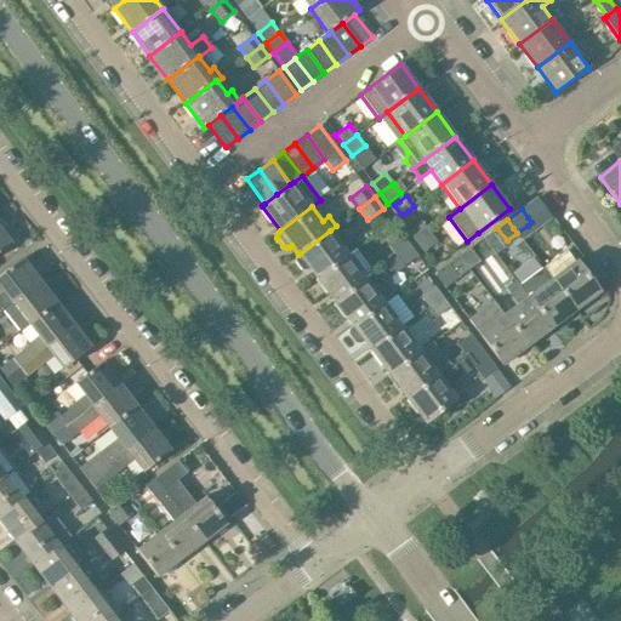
[(416,241),(429,231),(422,221),(408,231),(416,241)]
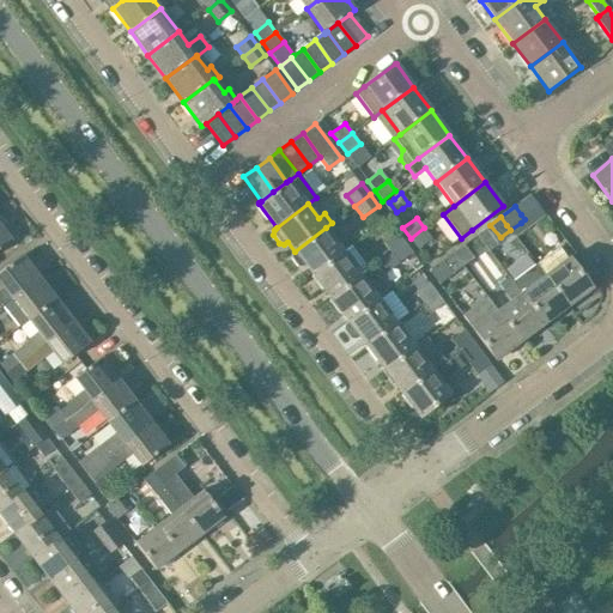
[(0,249),(11,241),(0,226),(0,249)]
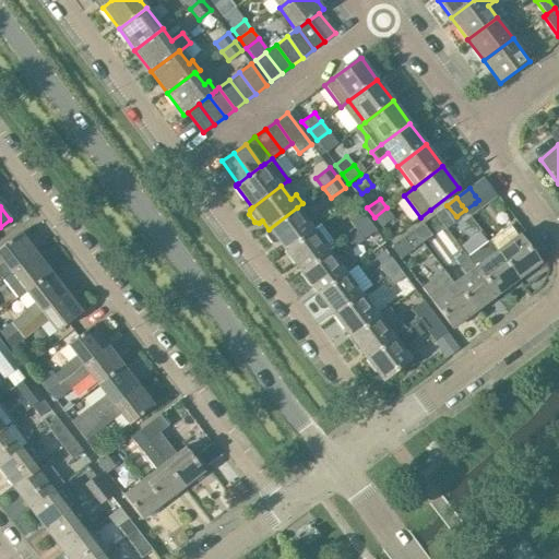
[(266,232),(265,236),(271,244),(275,245),(278,242),(285,250),(313,229),(297,207),(269,229),(266,232)]
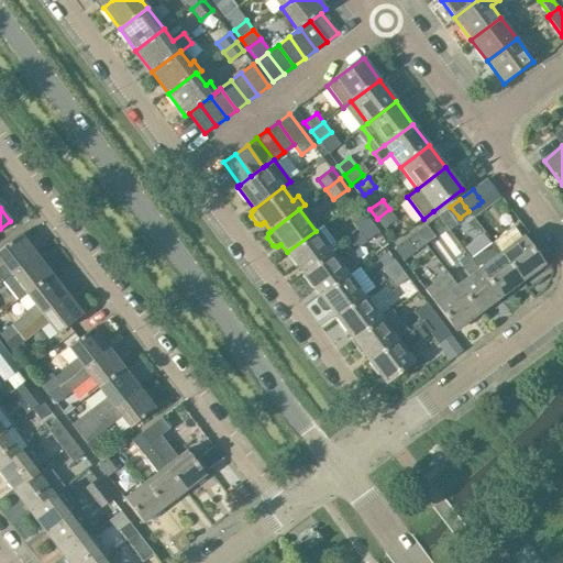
[(397,219),(389,209),(377,219),(384,229),(397,219)]
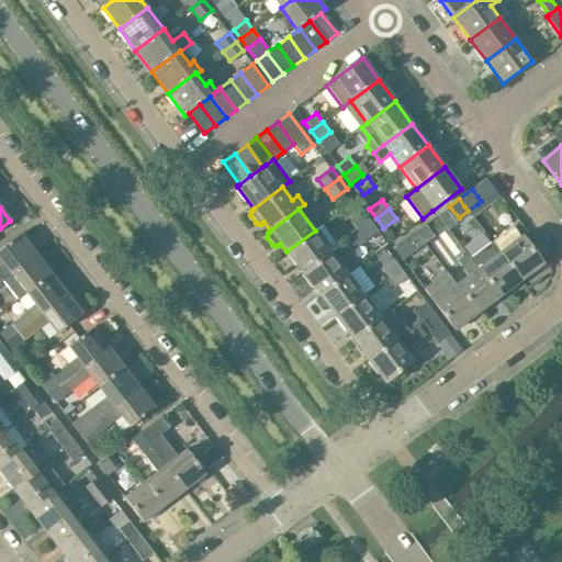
[(359,232),(371,222),(363,213),(351,222),(359,232)]
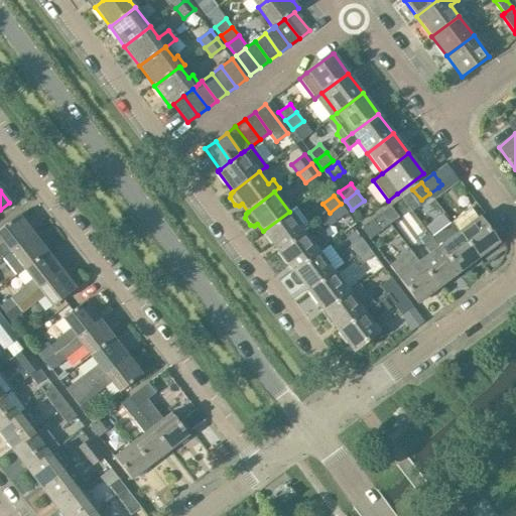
[(348,213),(341,204),(330,213),(336,221),(348,213)]
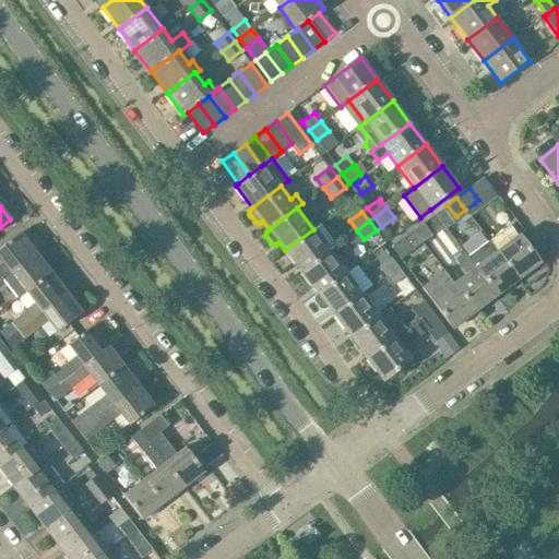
[(423,223),(413,230),(421,242),(431,236),(423,223)]
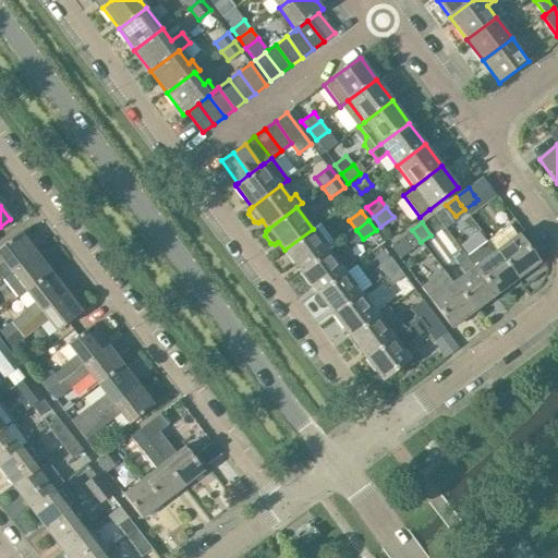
[(284,250),(300,271),(328,251),(336,245),(319,223),(313,229),(284,250)]
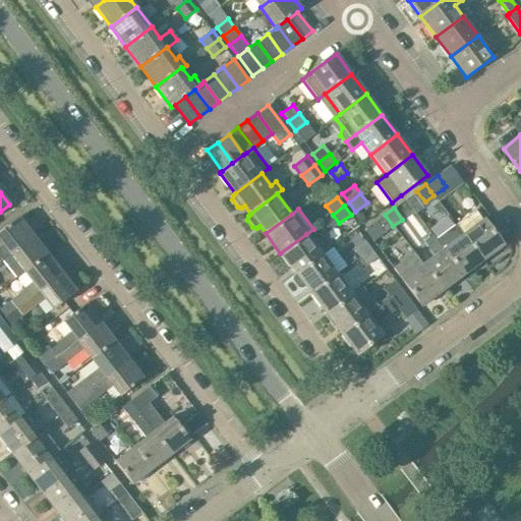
[(385,215),(365,229),(373,240),(393,226),(385,215)]
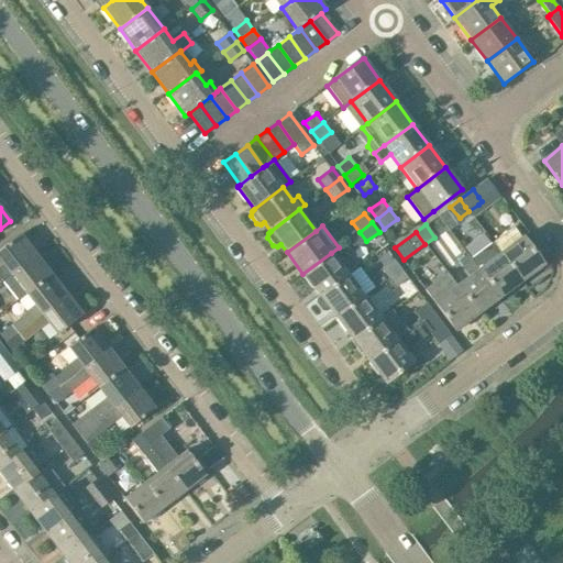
[(0,284),(3,282),(1,280),(35,255),(20,234),(0,250),(0,260),(3,265),(0,267),(0,284)]
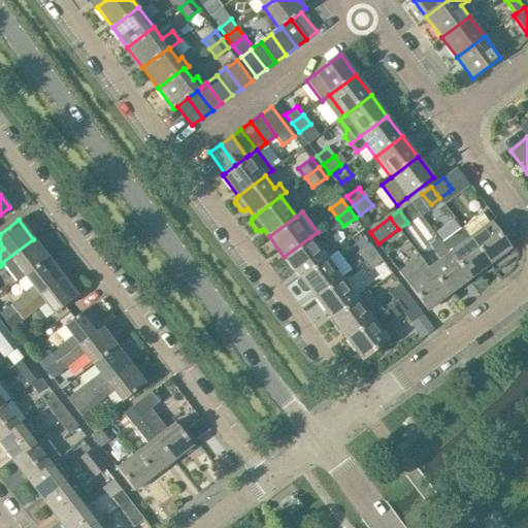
[(469,237),(489,264),(509,249),(490,222),(469,237)]
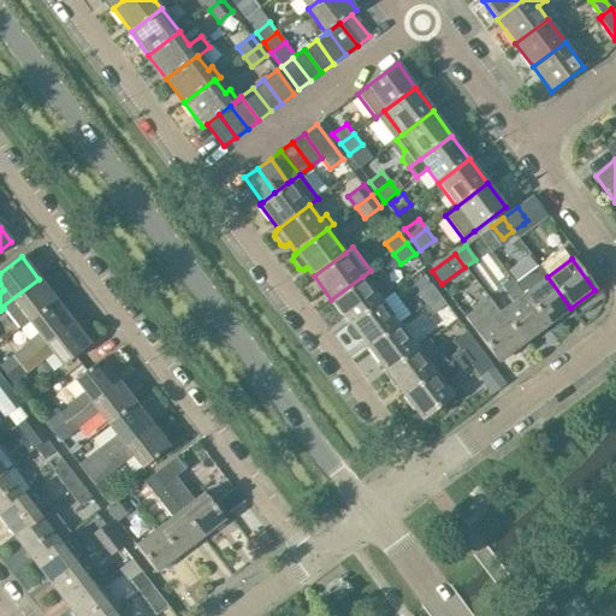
[(523,295),(546,326),(570,308),(548,277),(539,266),(514,284),(522,295),(523,295)]
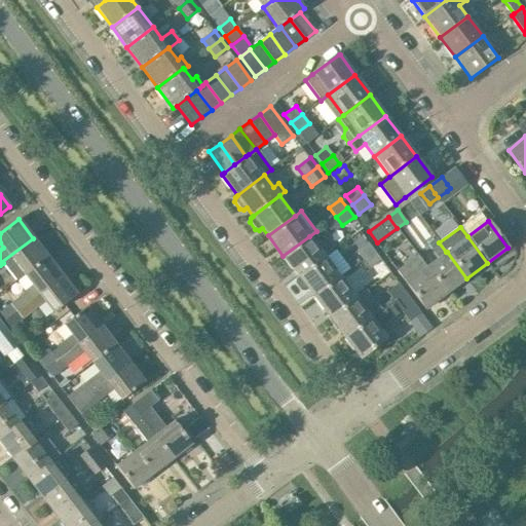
[(325,243),(318,249),(309,236),(283,256),(298,276),(325,257),(326,257),(331,253),(325,243)]
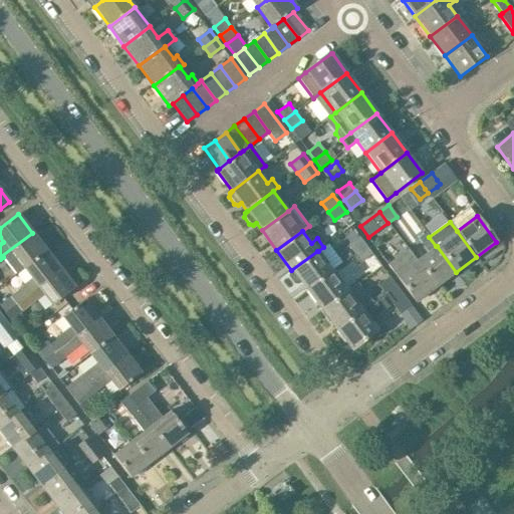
[(15,275),(24,268),(23,267),(46,250),(32,233),(1,256),(3,257),(15,275)]
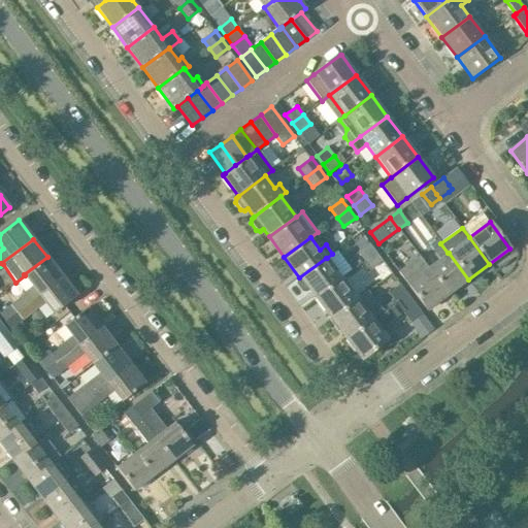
[(448,295),(468,279),(449,253),(448,253),(440,243),(437,239),(429,245),(438,260),(428,268),(448,295)]
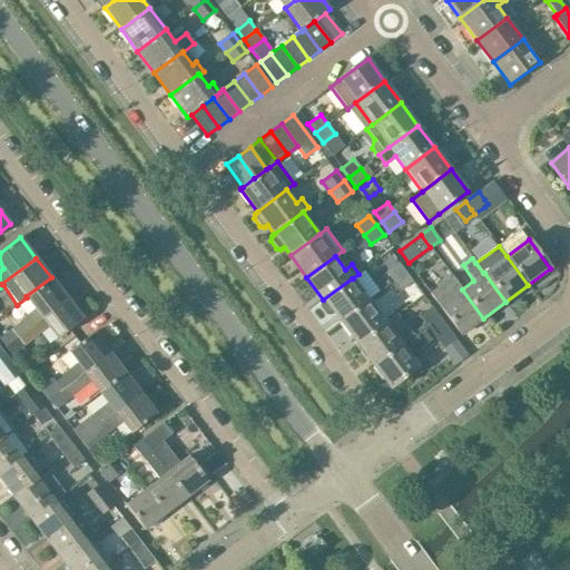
[(393,282),(405,272),(399,263),(386,272),(393,282)]
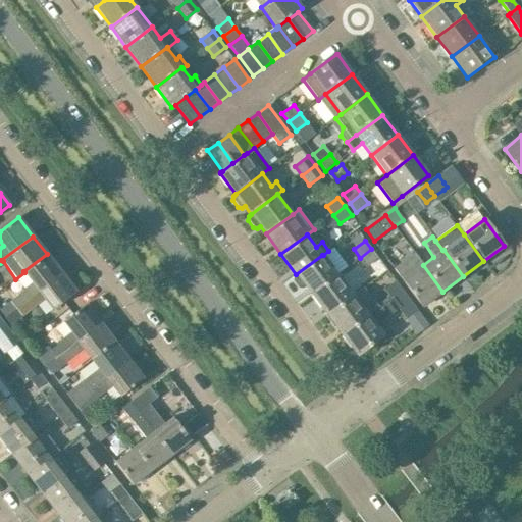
[(377,258),(371,249),(360,258),(367,266),(377,258)]
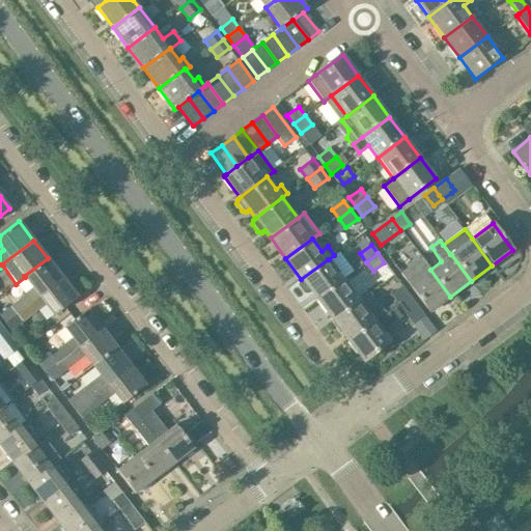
[(429,312),(450,297),(430,270),(421,257),(400,273),(429,312)]
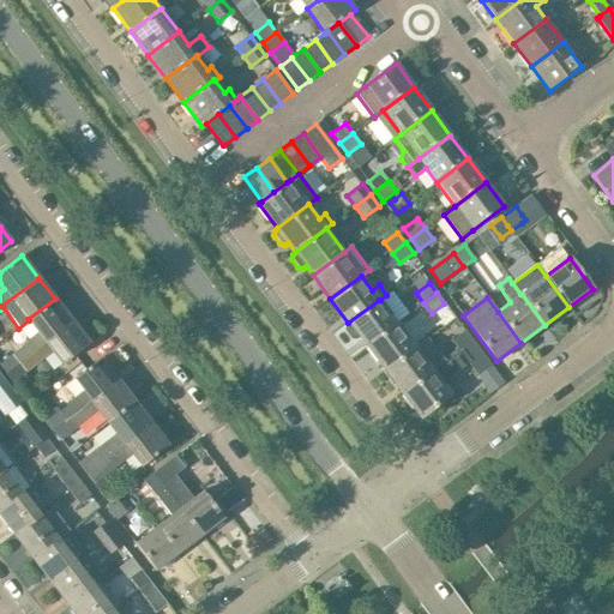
[(29,320),(37,332),(25,342),(26,344),(12,355),(18,362),(72,321),(55,299),(28,319),(29,320)]
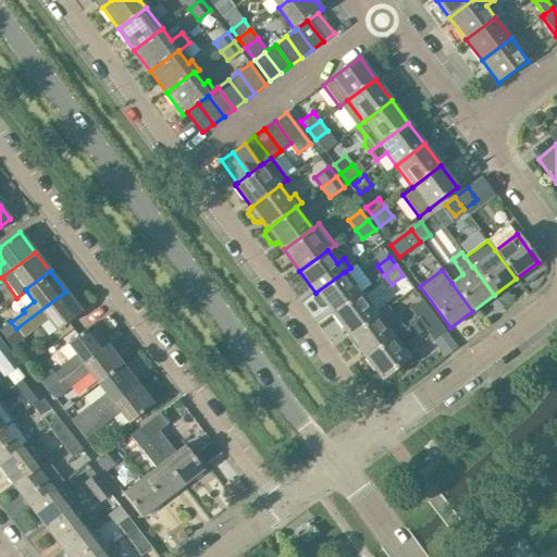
[(360,293),(345,272),(344,272),(316,293),(317,294),(313,296),(313,300),(319,308),(323,308),(325,306),(332,314),(360,293)]
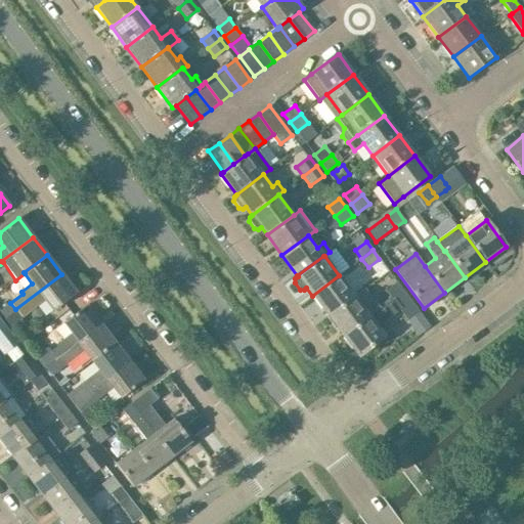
[(15,309),(4,318),(11,328),(23,319),(45,300),(53,311),(77,294),(76,293),(78,291),(70,280),(68,282),(61,274),(15,309)]
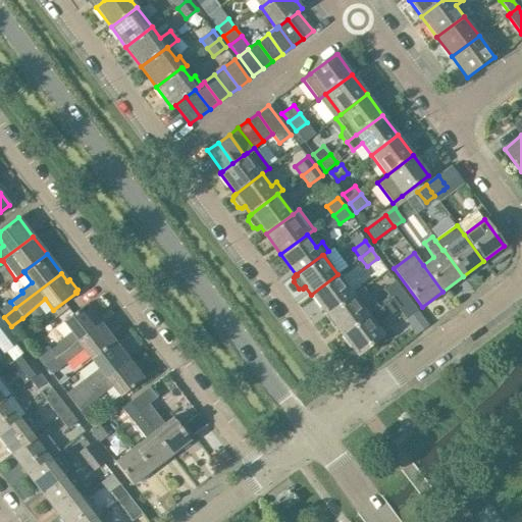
[(337,274),(311,295),(326,315),(353,295),(337,274)]
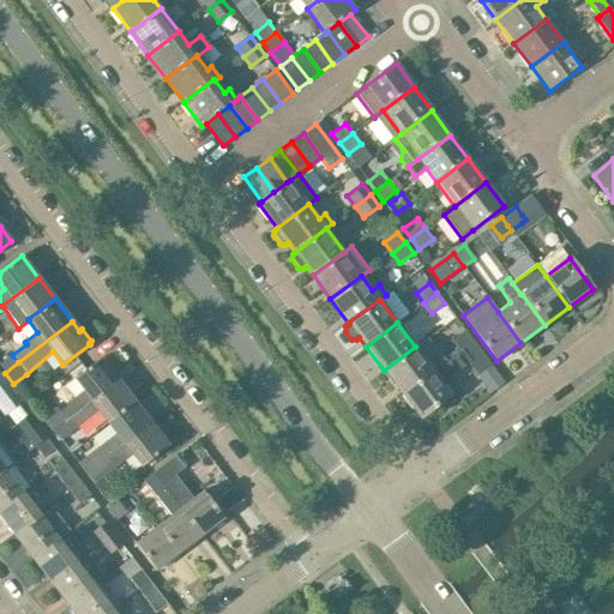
[(459,350),(473,341),(465,330),(452,341),(459,350)]
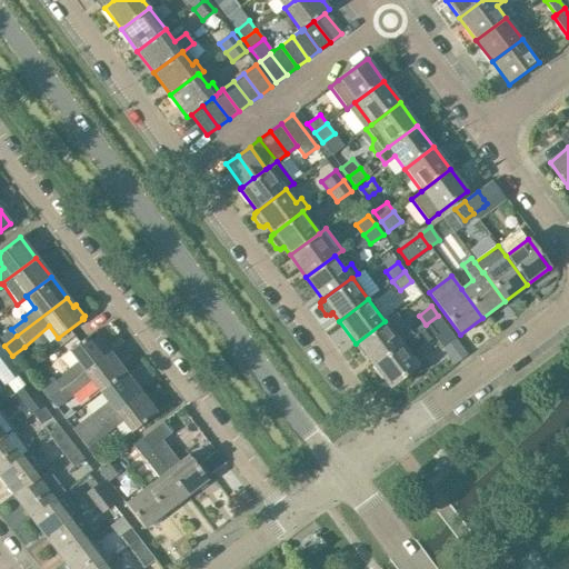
[(385,321),(356,343),(372,365),(411,336),(396,313),(385,321)]
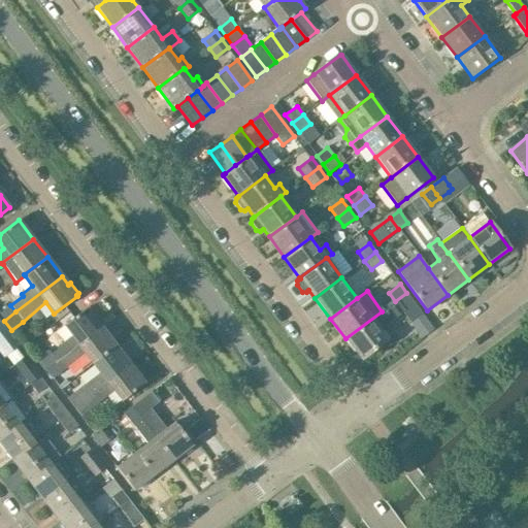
[(388,339),(381,329),(403,312),(410,323),(423,314),(406,293),(395,301),(382,311),(345,338),(361,360),(378,347),(385,348),(386,341),(388,339)]
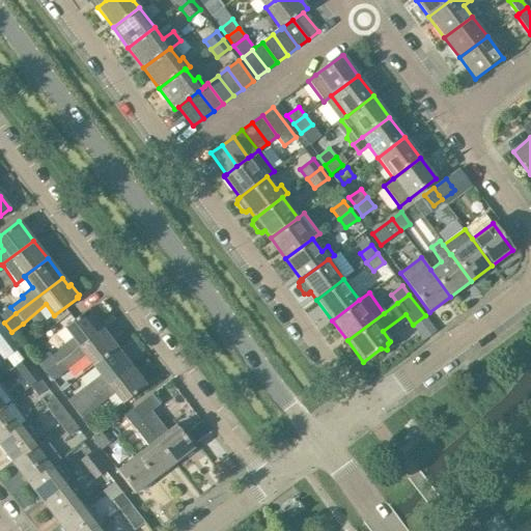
[(0,316),(4,323),(16,313),(10,307),(0,314),(0,316)]
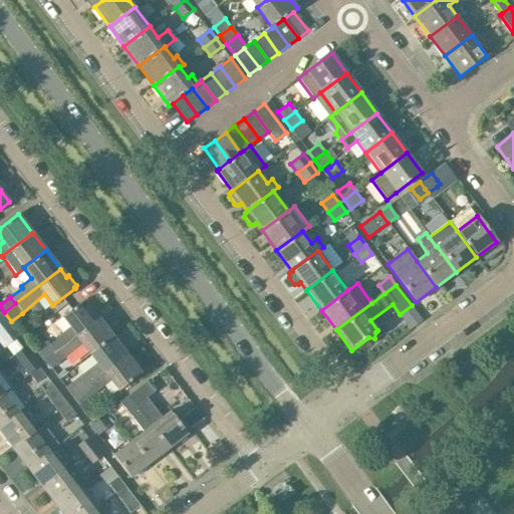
[(48,346),(53,352),(98,318),(84,299),(61,317),(69,327),(55,338),(57,339),(48,346)]
